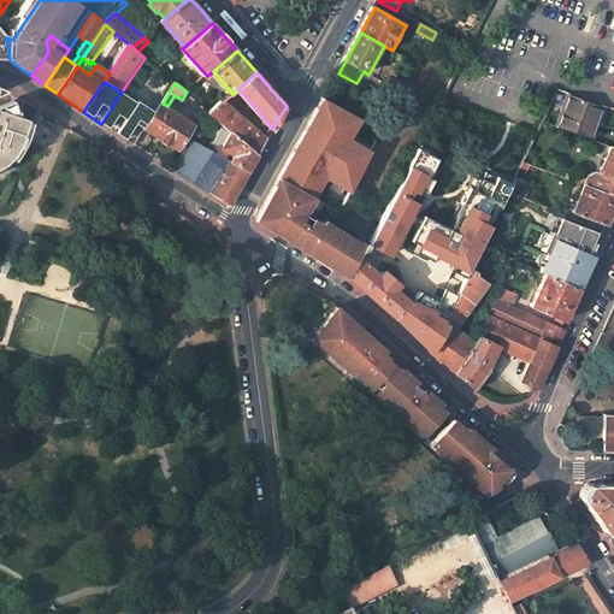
[(122,92),(101,124),(119,135),(140,104),(122,92)]
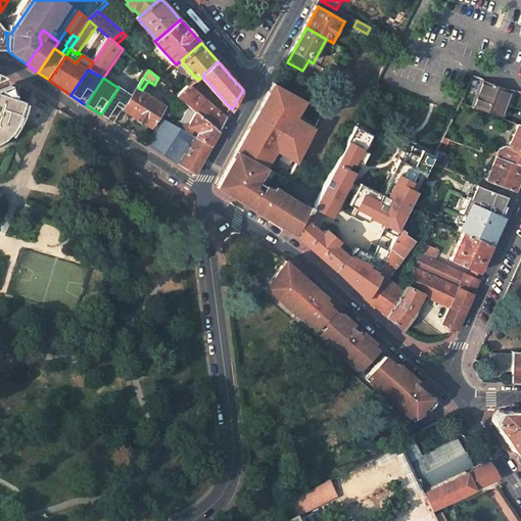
[(514,90),(487,79),(476,105),(503,117),(514,90)]
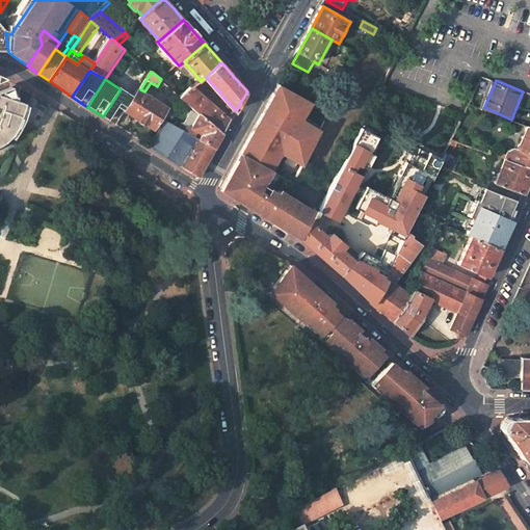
[(195,85),(182,98),(195,109),(224,133),(231,122),(195,85)]
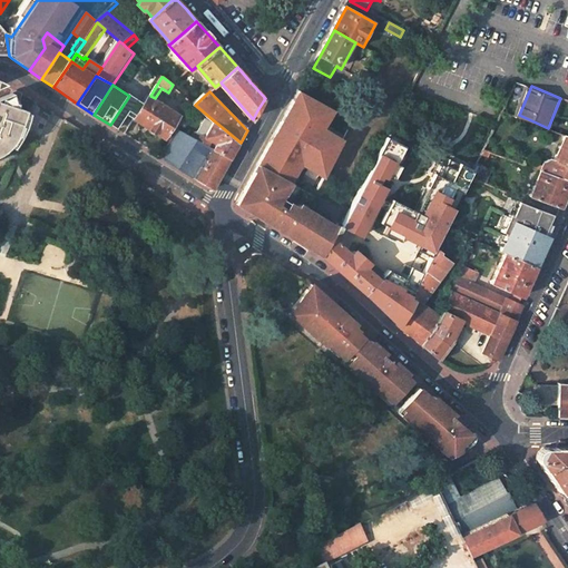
[(258,167),(301,188),(316,197),(320,192),(330,173),(355,123),(300,91),(281,127),(258,167)]
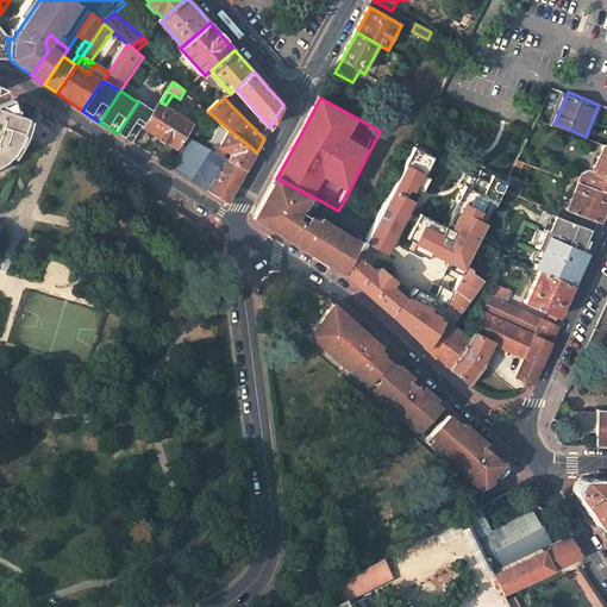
[(0,166),(6,161),(10,157),(14,151),(17,145),(20,138),(25,121),(26,119),(23,118),(24,116),(23,114),(22,110),(24,102),(18,99),(12,101),(13,102),(14,107),(0,111),(0,166)]
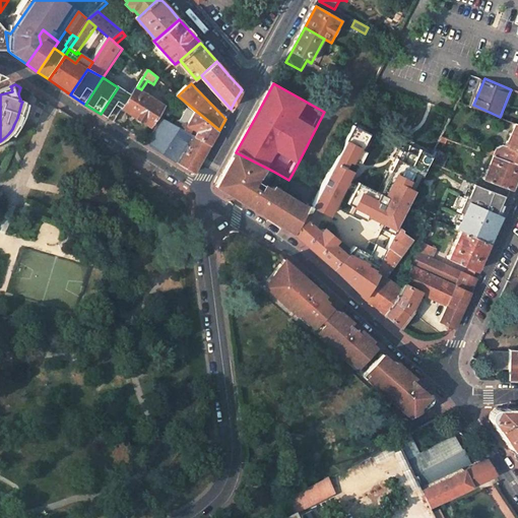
[(118,86),(118,87),(101,114),(116,123),(124,109),(132,95),(118,86)]
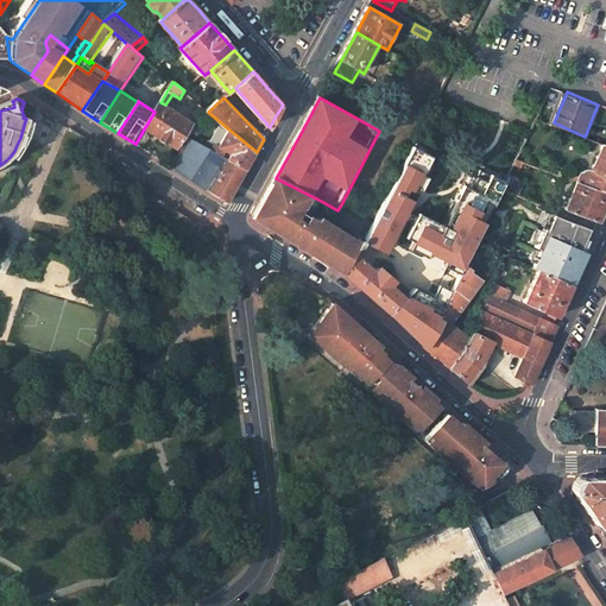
[(37,109),(24,102),(21,109),(23,114),(35,118),(37,109)]
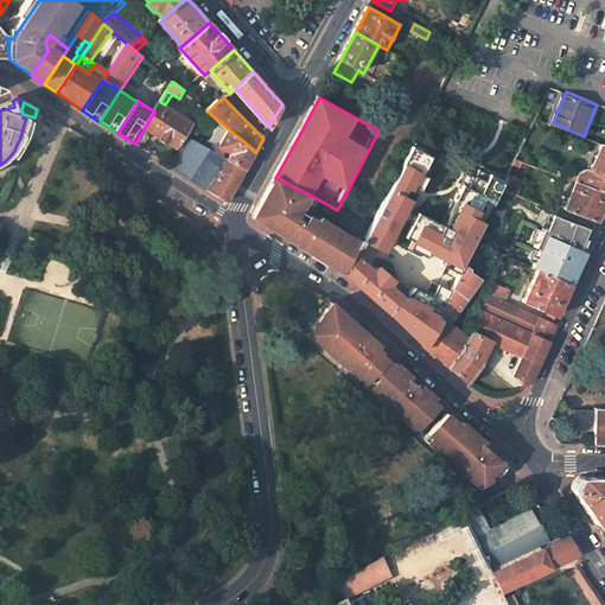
[(192,123),(160,102),(154,112),(145,127),(177,147),(192,123)]
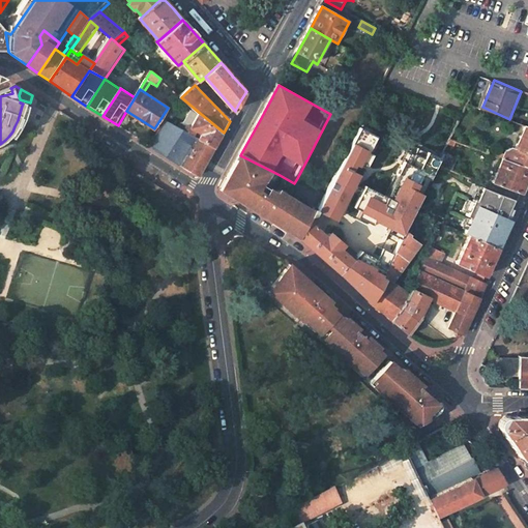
[(26,107),(22,106),(18,120),(15,126),(12,132),(8,137),(11,139),(17,130),(22,122),(24,114),(26,107)]
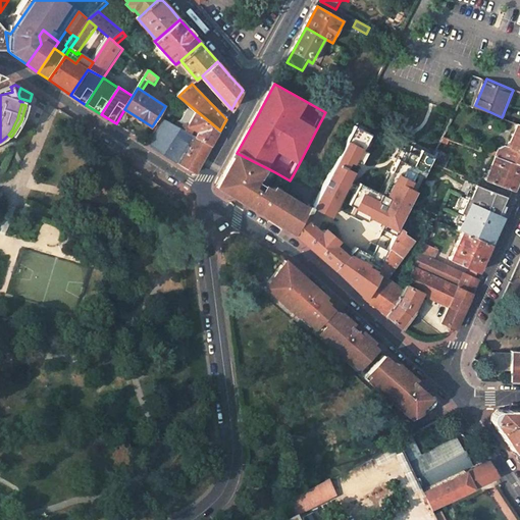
[(220,131),(192,107),(185,118),(182,119),(178,124),(211,146),(215,138),(220,131)]
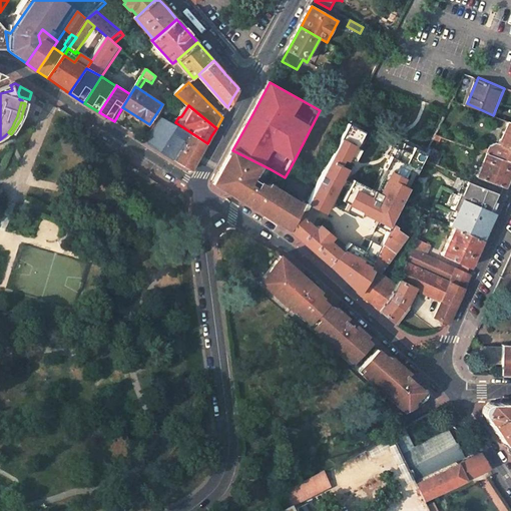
[(169,156),(192,170),(207,143),(175,122),(162,114),(145,141),(169,156)]
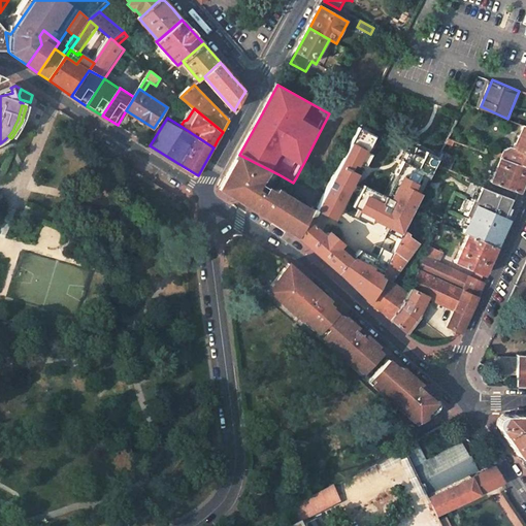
[(362,125),(319,211),(335,220),(349,192),(354,184),(357,176),(361,178),(381,140),(375,138),(377,133),(362,125)]
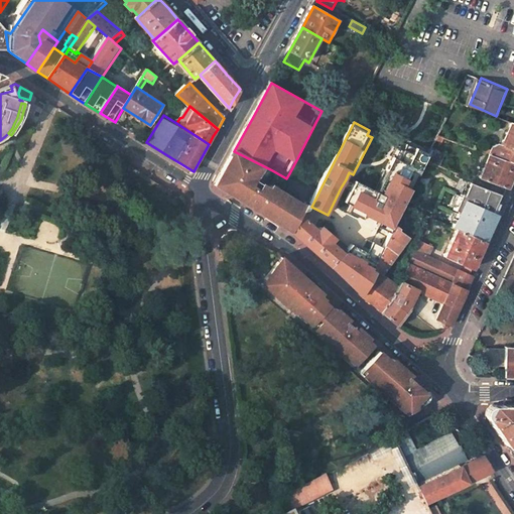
[(494,147),(493,150),(491,154),(513,164),(513,122),(502,146),(498,145),(494,147)]
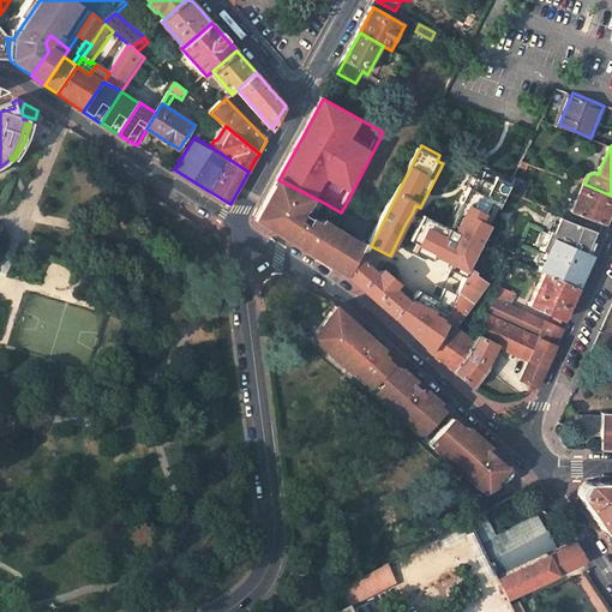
[(449,270),(467,280),(471,273),(490,231),(510,191),(511,187),(484,173),(480,179),(473,175),(467,187),(469,189),(461,204),(462,205),(450,231),(424,217),(423,220),(418,229),(412,243),(419,246),(415,253),(436,264),(439,258),(453,265),(449,270)]
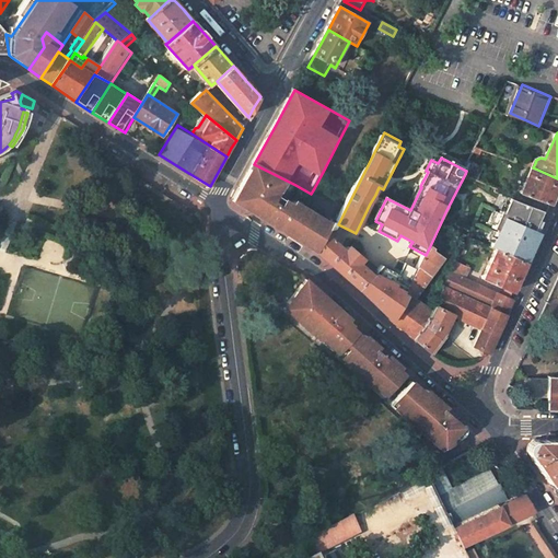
[(466,171),(465,174),(481,181),(487,169),(472,161),(466,171)]
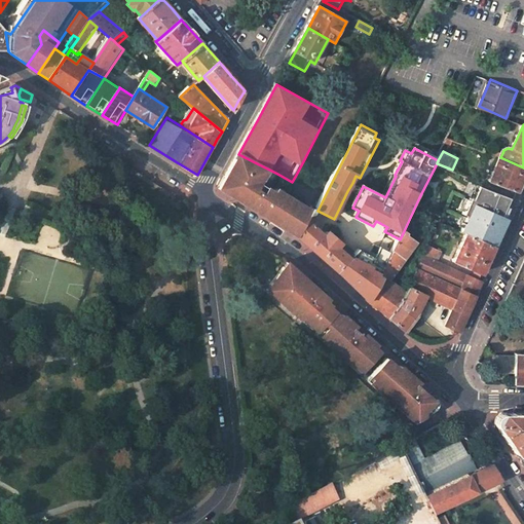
[(277,174),(238,154),(225,178),(228,194),(230,195),(265,218),(289,232),(298,237),(309,220),(310,218),(312,220),(316,212),(277,190),(272,200),(265,196),(277,174)]
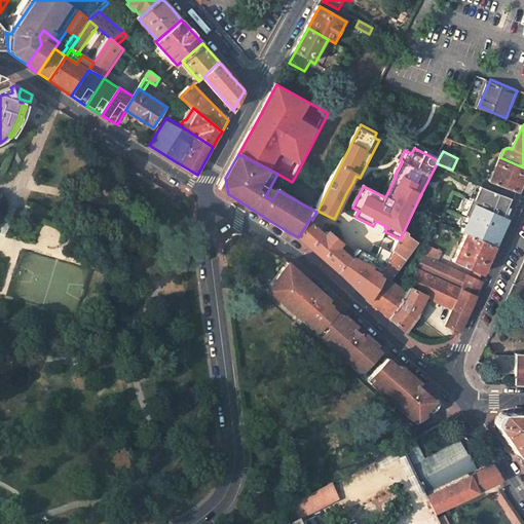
[(519,192),(523,181),(523,167),(500,157),(490,180),(519,192)]
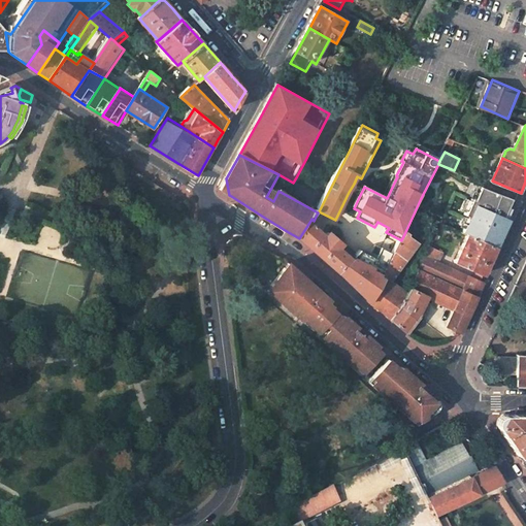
[(315,165),(305,160),(296,177),(306,183),(315,165)]
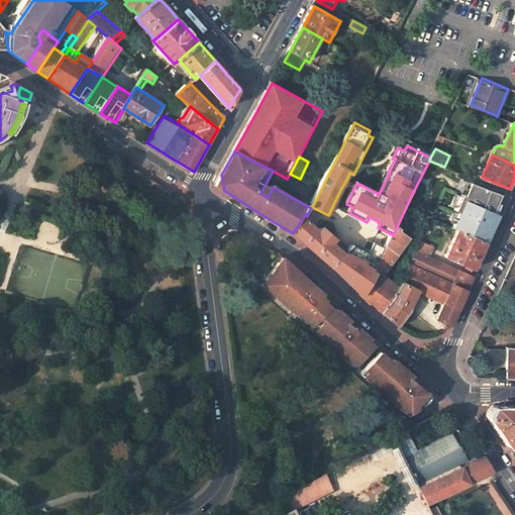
[(346,180),(341,188),(351,193),(355,185),(346,180)]
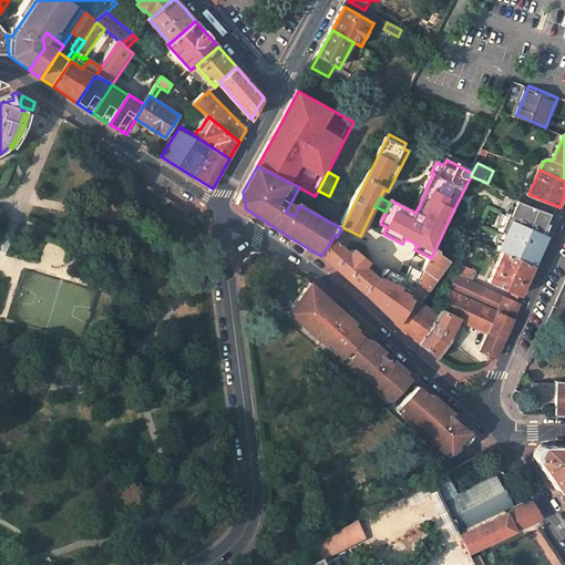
[(365,294),(366,294),(382,276),(381,275),(383,273),(369,260),(368,262),(356,250),(353,250),(350,253),(334,237),(321,256),(345,277),(365,294)]
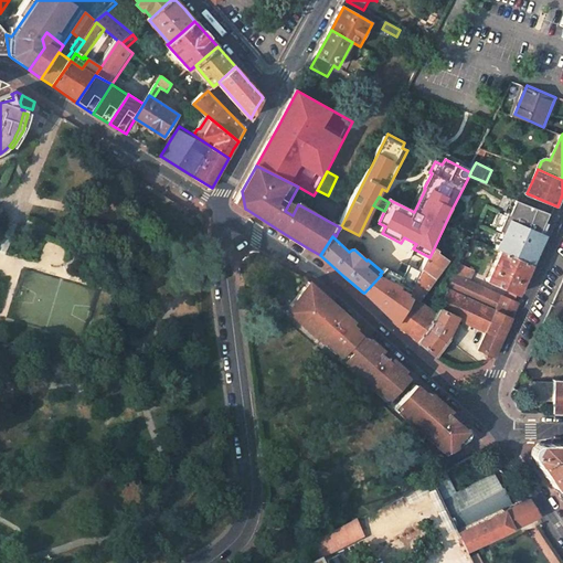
[(499,241),(497,248),(502,251),(514,256),(518,248),(499,241)]
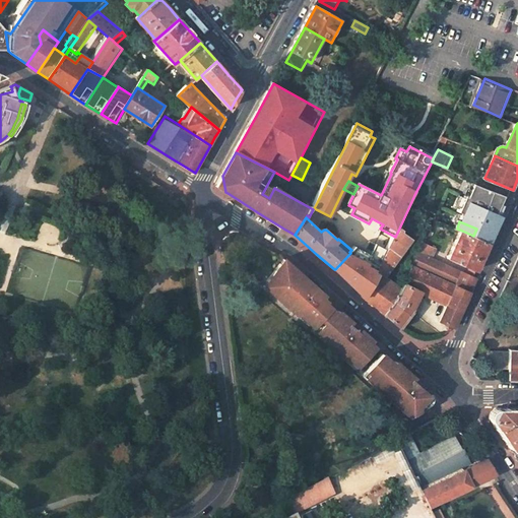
[(413,242),(398,231),(395,237),(388,251),(385,258),(387,260),(377,271),(381,274),(365,299),(364,300),(370,304),(378,308),(387,316),(400,300),(404,290),(388,279),(413,242)]
